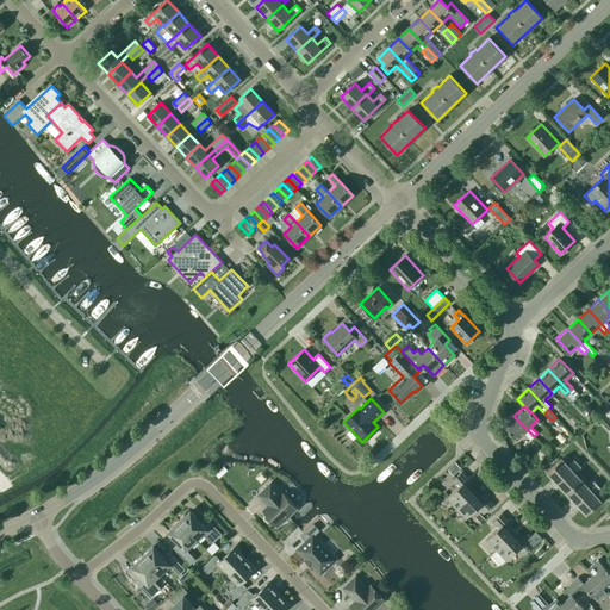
[(530,440),(534,436),(514,416),(503,425),(516,440),(523,433),(530,440)]
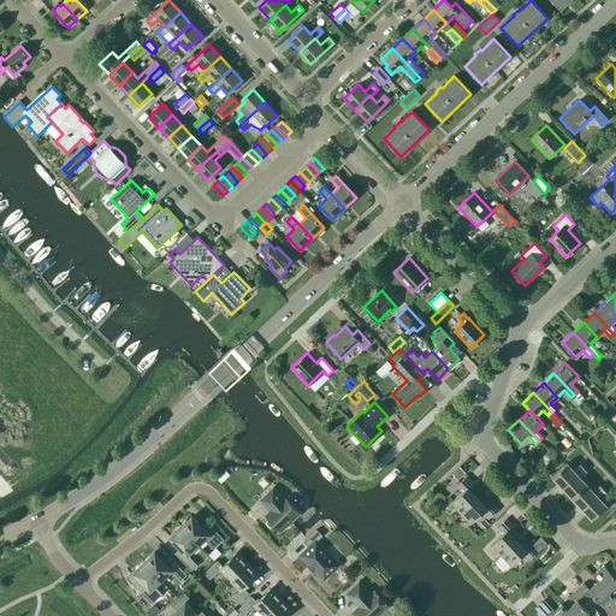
[(572,497),(587,484),(580,478),(587,472),(580,465),(574,471),(567,463),(552,477),(560,485),(558,486),(562,492),(564,490),(572,497)]
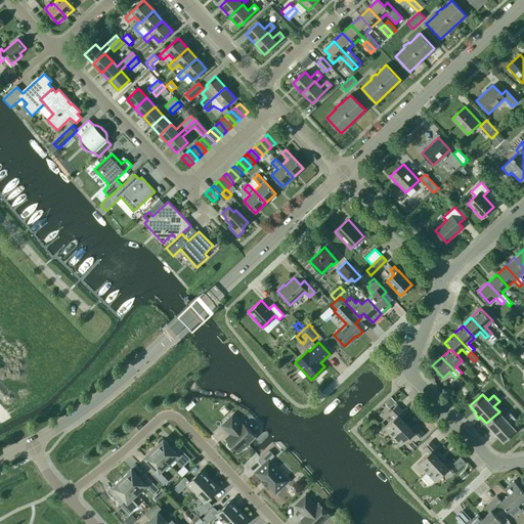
[(396,402),(391,397),(384,403),(389,408),(396,402)]
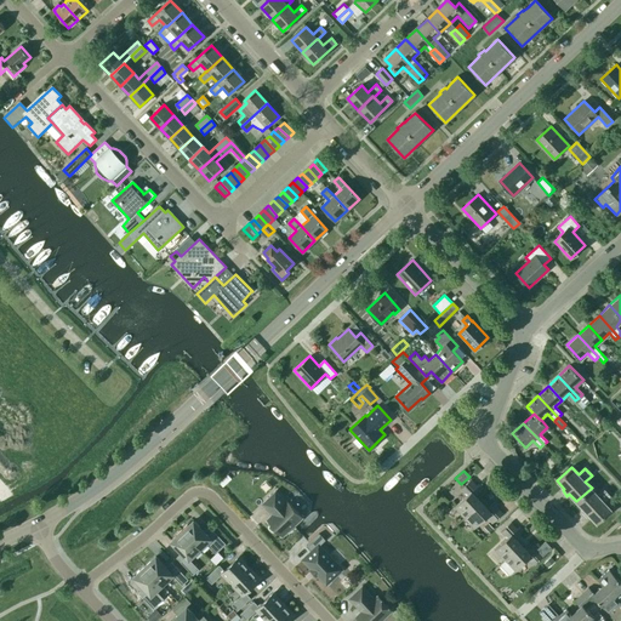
[(465,518),(482,501),(476,495),(483,488),(479,484),(477,486),(471,479),(461,489),(466,496),(454,507),(465,518)]
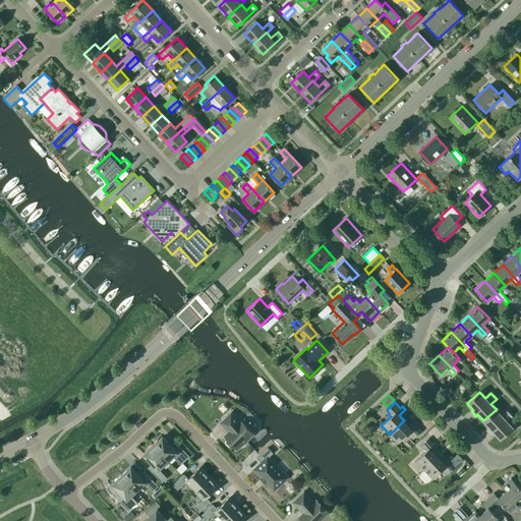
[(502,415),(497,409),(483,420),(490,427),(488,429),(490,431),(493,433),(495,431),(501,439),(513,427),(508,421),(513,416),(507,410),(502,415)]
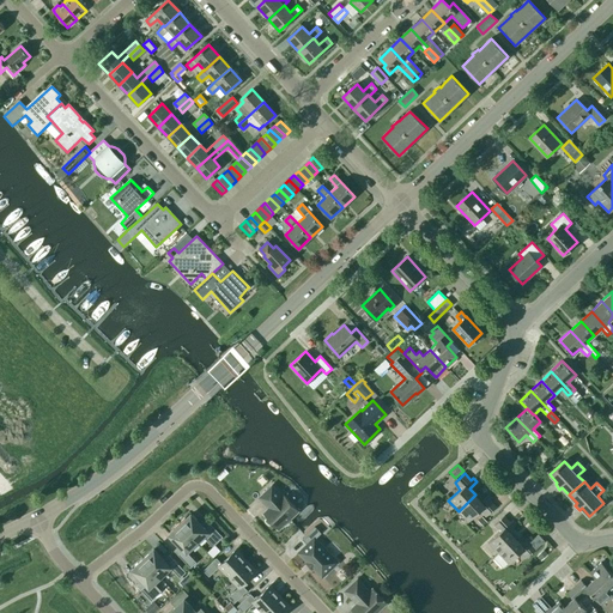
[(272,485),(259,497),(266,504),(267,503),(271,507),(263,514),(278,528),(297,510),(284,495),(283,496),(272,485)]
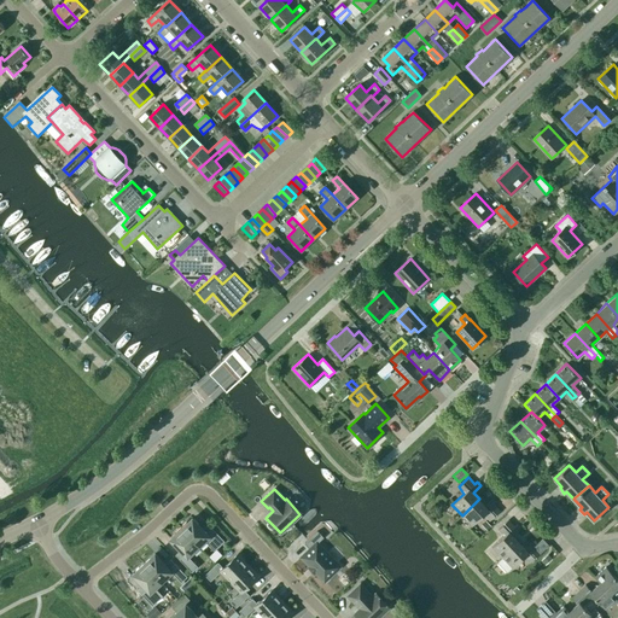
[(485,506),(479,499),(462,516),(472,525),(484,514),(490,520),(500,511),(494,505),(496,502),(493,499),(485,506)]
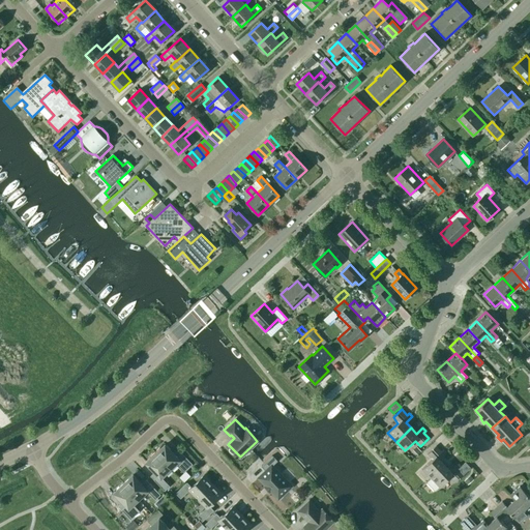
[(159,447),(154,451),(170,468),(175,463),(183,472),(193,464),(181,452),(177,457),(165,444),(160,448),(159,447)]
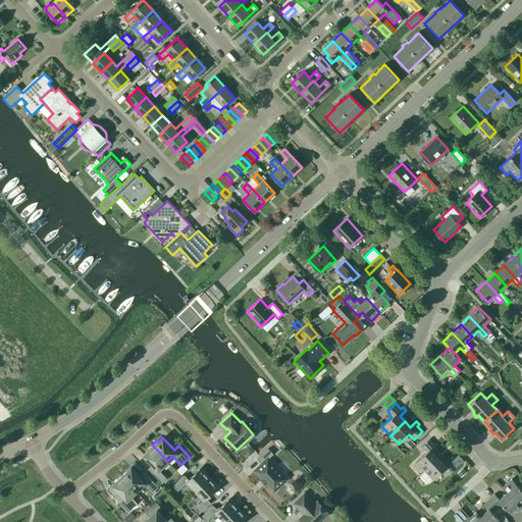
[(416,462),(424,471),(438,458),(433,453),(439,447),(436,442),(434,445),(429,439),(421,448),(425,453),(416,462)]
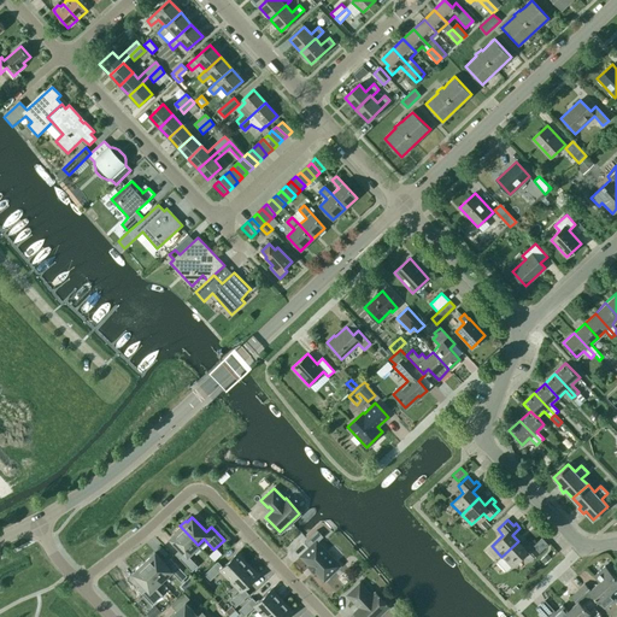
[(198,545),(180,526),(174,532),(175,533),(170,538),(184,552),(178,558),(192,571),(198,565),(187,554),(198,545)]
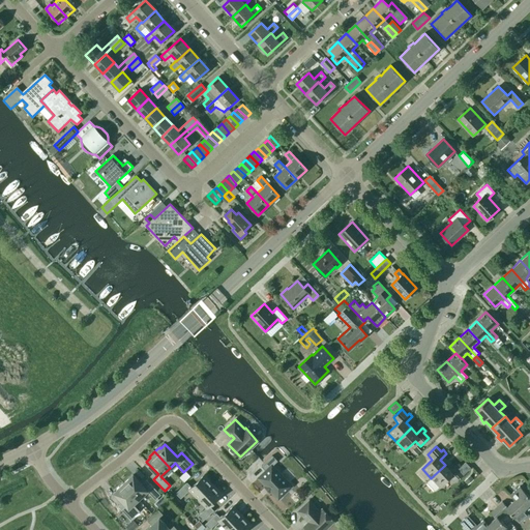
[(266,471),(259,477),(278,498),(291,486),(272,466),(277,461),(272,454),(261,466),(266,471)]
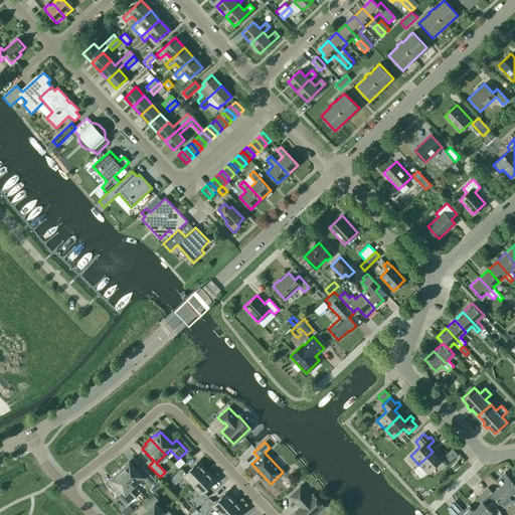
[(418,465),(414,468),(422,477),(426,473),(426,474),(437,464),(442,469),(450,462),(445,456),(447,455),(444,451),(438,457),(433,452),(418,465)]
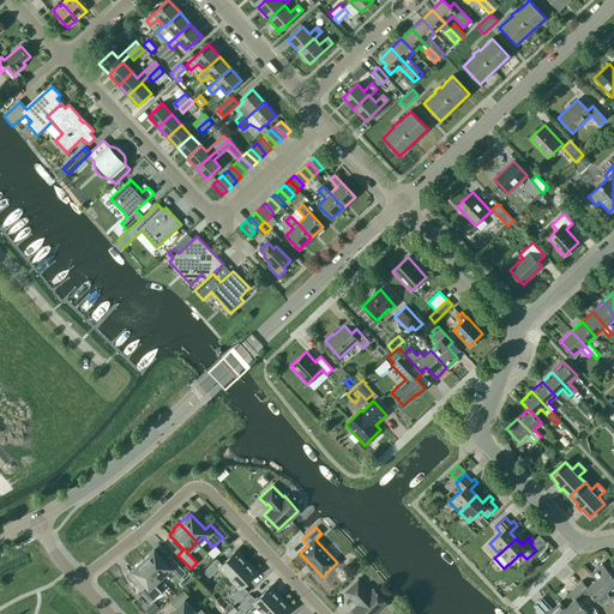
[(202,548),(192,557),(197,561),(205,554),(202,548)]
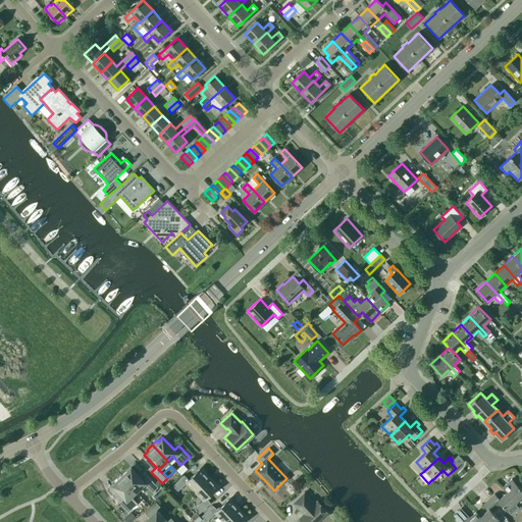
[(121,476),(136,490),(145,482),(153,491),(158,486),(147,475),(143,480),(131,467),(121,476)]
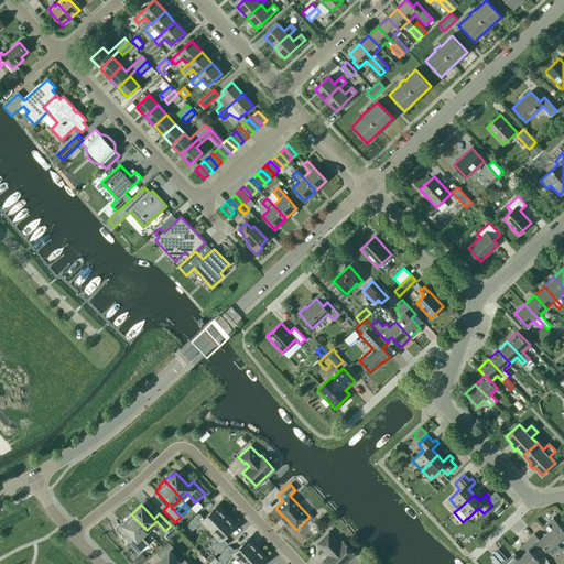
[(202,521),(210,531),(226,516),(217,506),(204,518),(199,512),(187,524),(192,530),(202,521)]
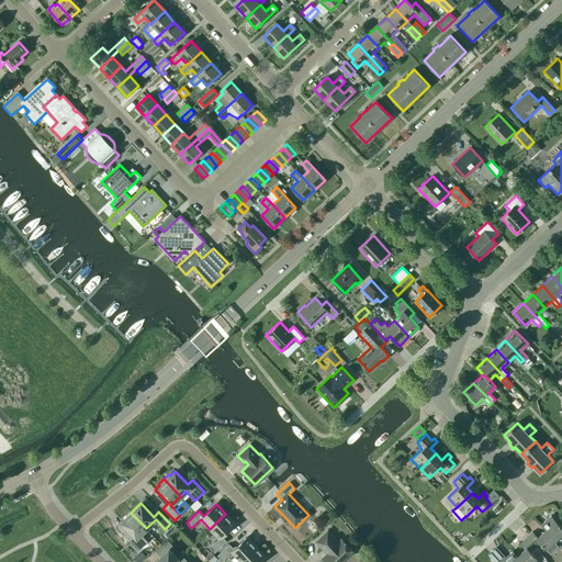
[(502,507),(498,504),(496,505),(493,508),(492,509),(496,514),(502,507)]
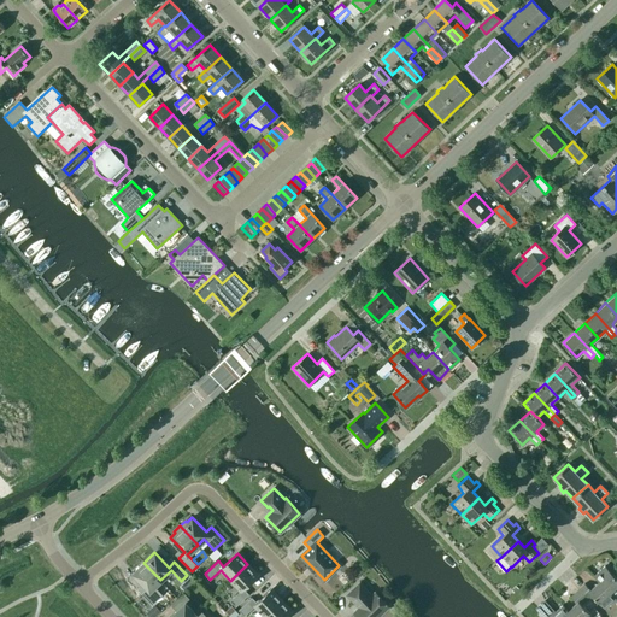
[(154,586),(160,580),(144,563),(133,574),(147,588),(141,593),(152,604),(163,594),(154,586)]
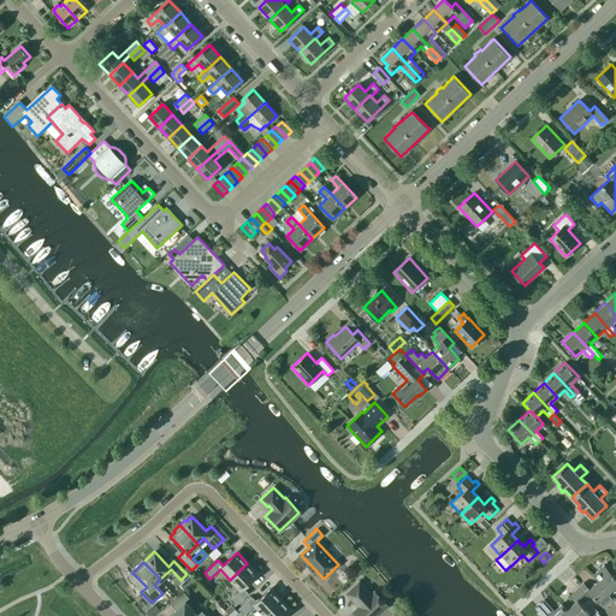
[(247,563),(230,580),(240,590),(230,599),(235,605),(248,593),(243,587),(258,574),(247,563)]
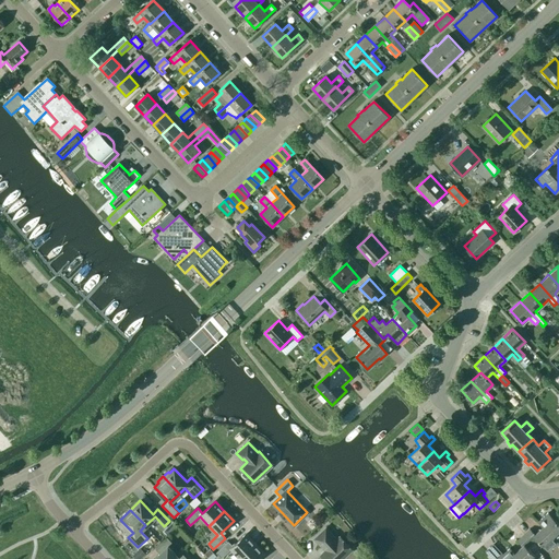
[(538,522),(543,527),(557,543),(558,544),(558,543),(558,536),(557,533),(558,531),(558,524),(548,512),(538,522)]
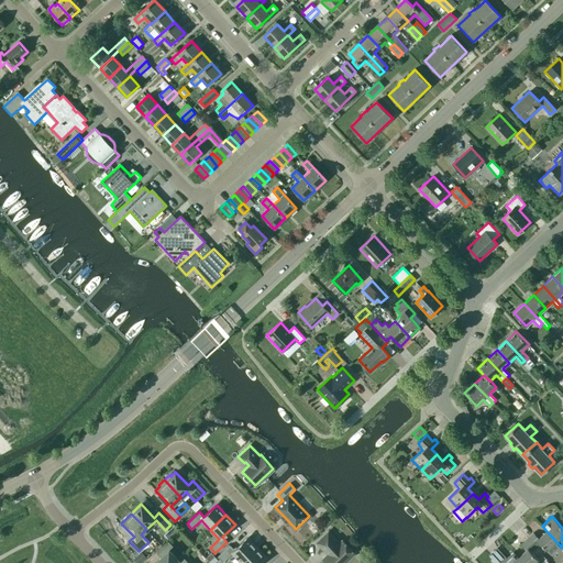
[(328,531),(317,542),(324,551),(326,550),(329,554),(323,560),(326,562),(343,562),(354,553),(343,541),(340,543),(328,531)]
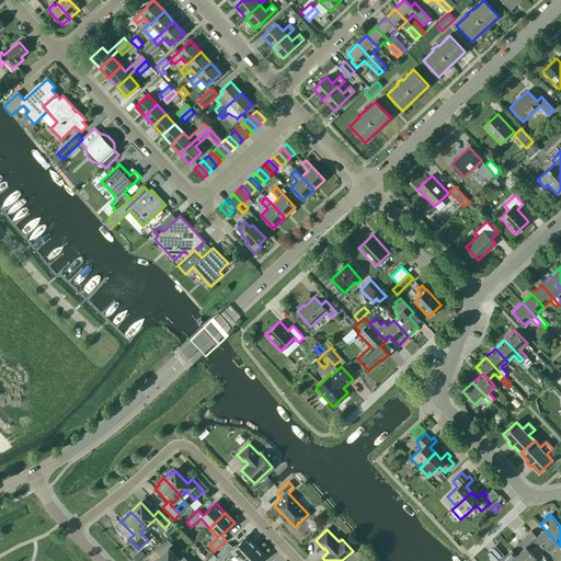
[(526,536),(540,552),(545,548),(550,553),(559,545),(545,529),(537,536),(531,530),(526,536)]
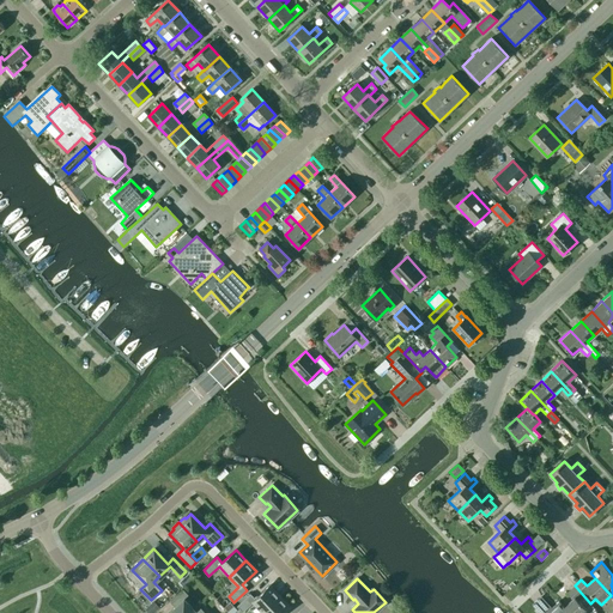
[(253,602),(262,612),(280,596),(269,586),(255,599),(250,593),(237,606),(243,612),(253,602)]
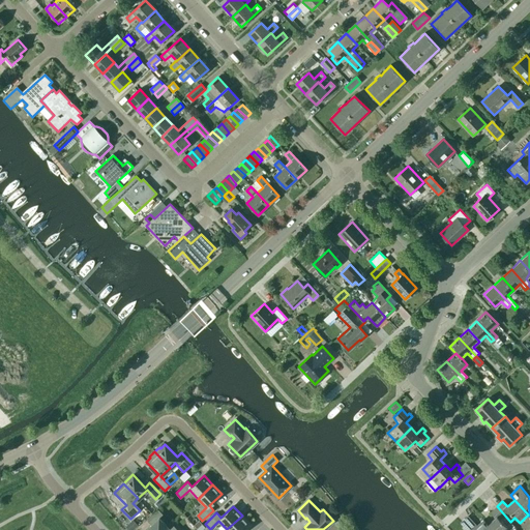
[(516,528),(510,522),(497,506),(491,512),(496,518),(488,525),(493,529),(516,529),(517,529),(516,529),(516,528)]
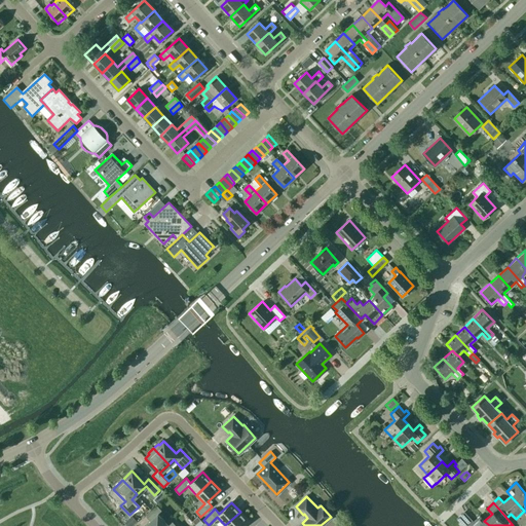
[(146,516),(150,521),(144,525),(162,525),(166,523),(158,514),(161,511),(157,505),(146,516)]
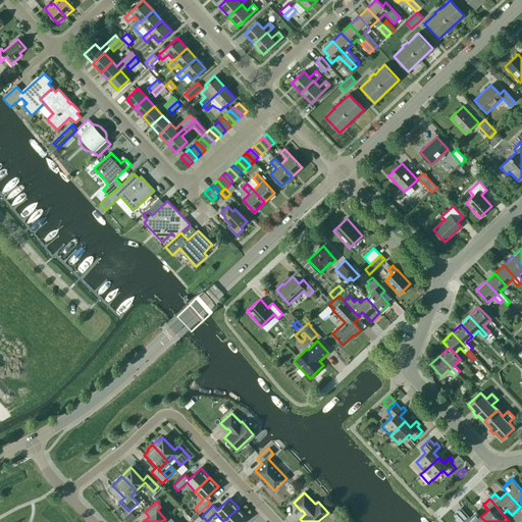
[(239,508),(223,521),(241,521),(247,517),(239,508)]
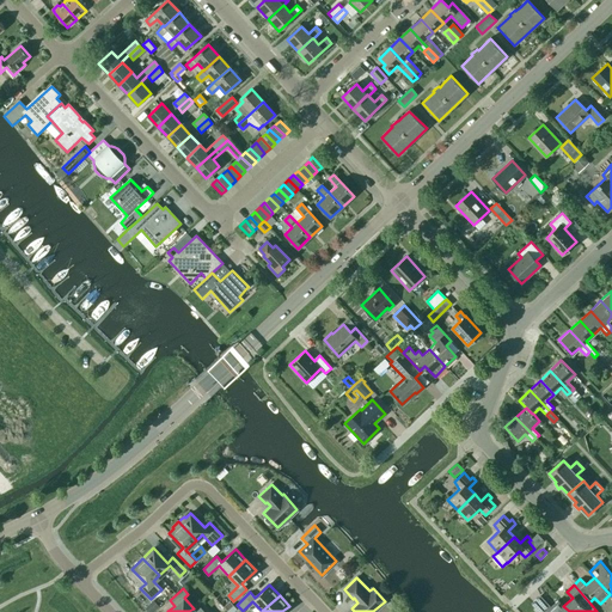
[(569,611),(563,606),(558,600),(551,607),(542,597),(532,605),(539,611),(569,611)]
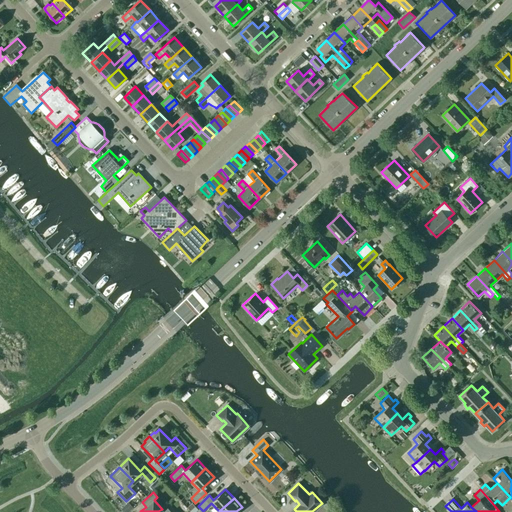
[(128,502),(123,507),(122,508),(121,509),(123,511),(127,511),(133,507),(128,502)]
